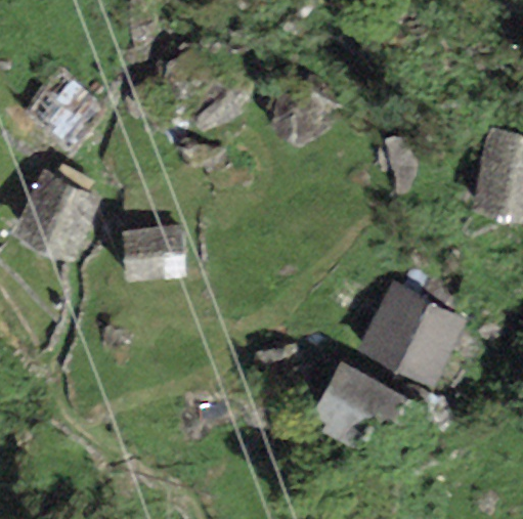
[(522,139),(488,131),(470,207),(522,219),(522,139)]
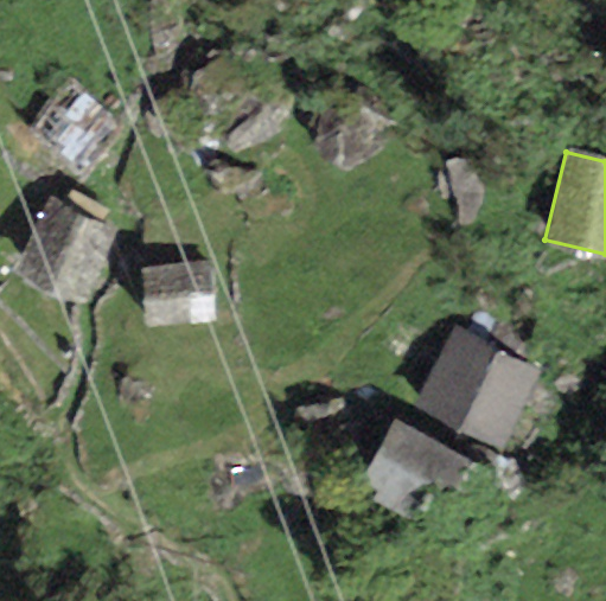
[(119,230),(49,199),(17,273),(87,304),(119,230)]
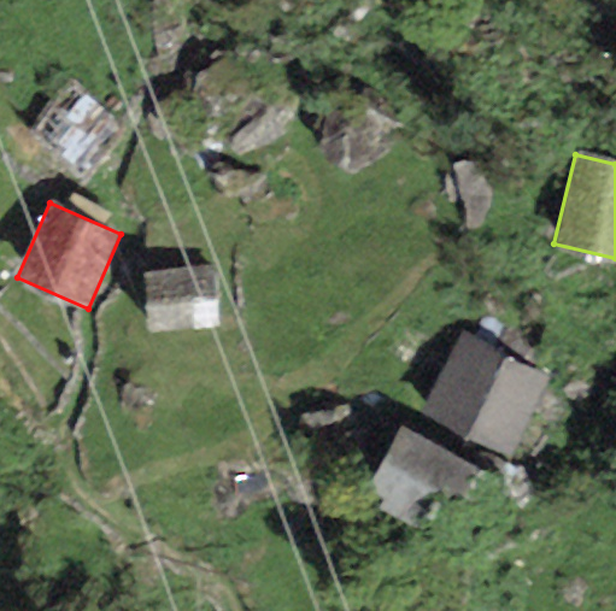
[(218,271),(146,272),(147,333),(220,330),(218,271)]
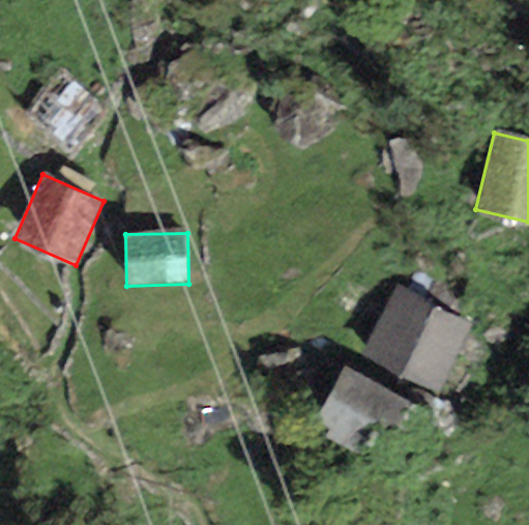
[(468,325),(397,289),(362,354),(434,391),(468,325)]
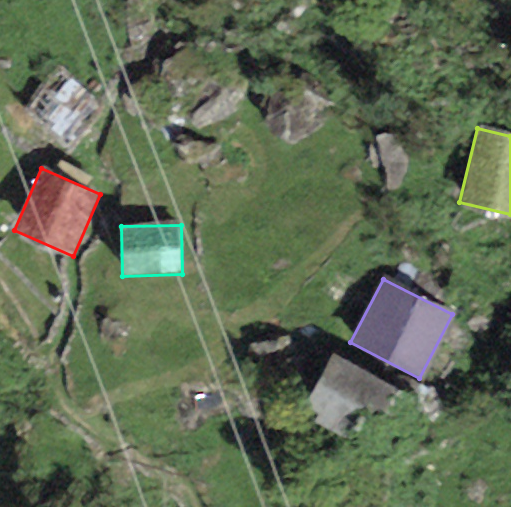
[(423,402),(332,352),(303,404),(394,455),(423,402)]
